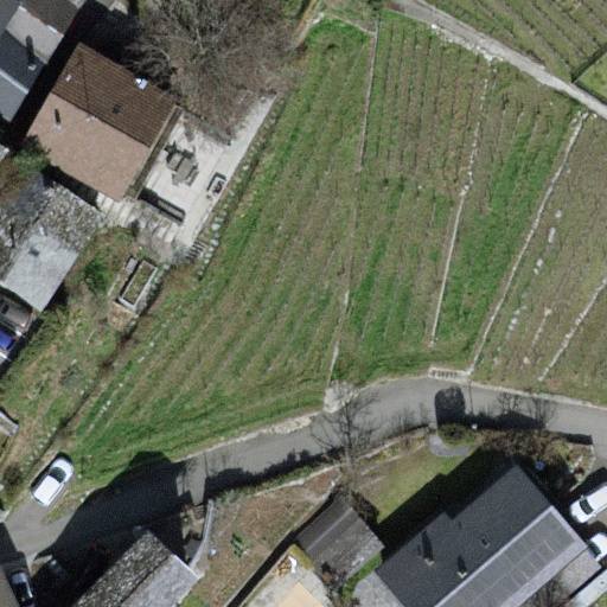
[(0,0),(0,30),(4,26),(19,1),(17,0),(0,0)]
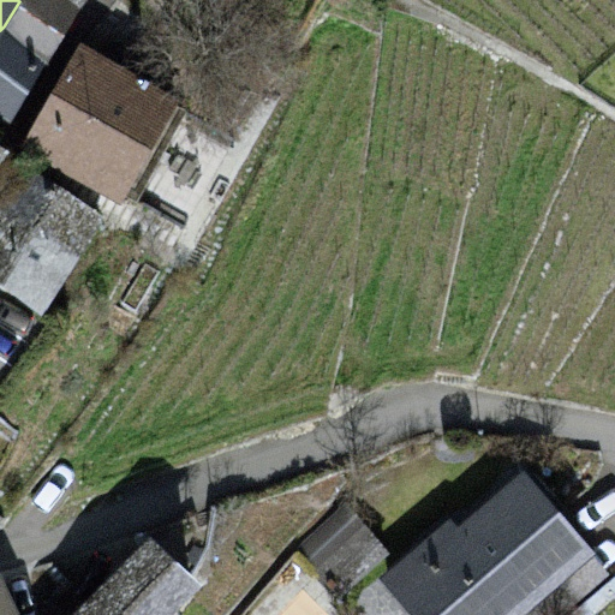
[(47,61),(81,7),(70,0),(17,0),(19,1),(4,27),(47,61)]
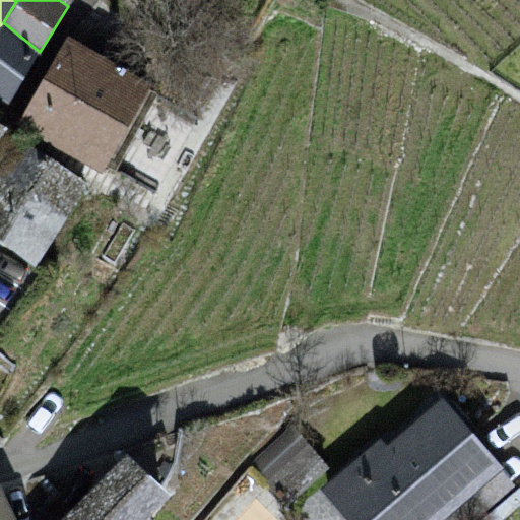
[(0,106),(5,110),(40,52),(3,22),(0,25),(0,106)]
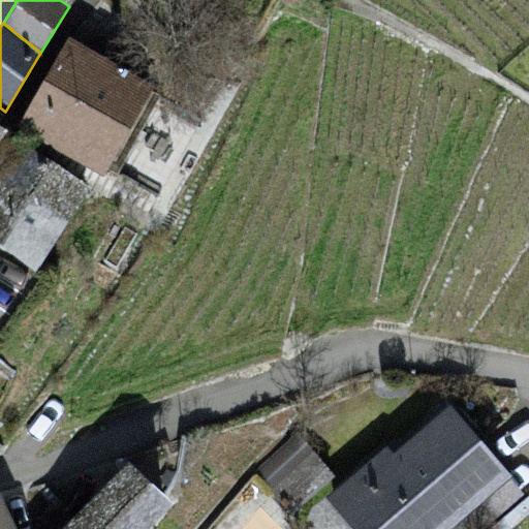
[(105,173),(155,83),(67,35),(18,125),(105,173)]
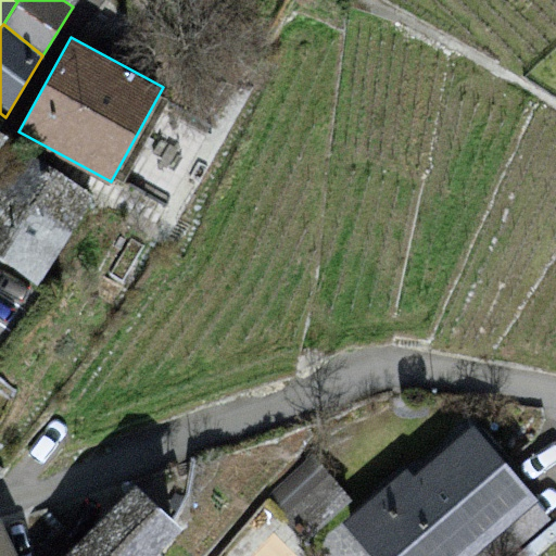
[(0,256),(38,285),(93,191),(10,143),(0,160),(0,256)]
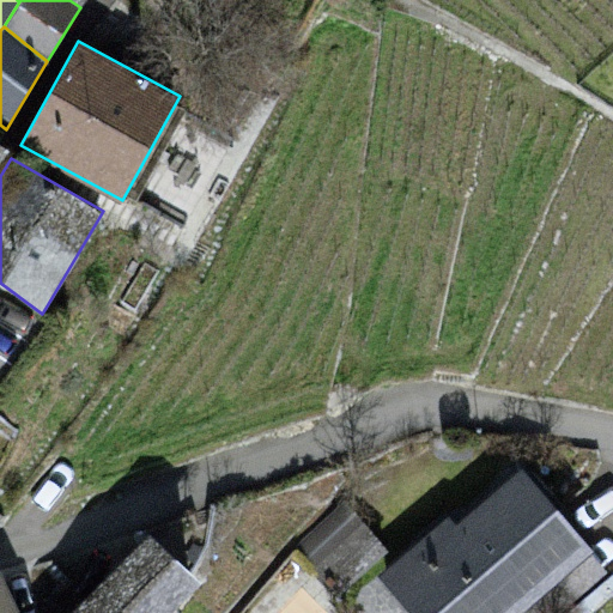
[(378,574),(412,612),(519,612),(593,551),(520,467),(456,522),(449,514),(378,574)]
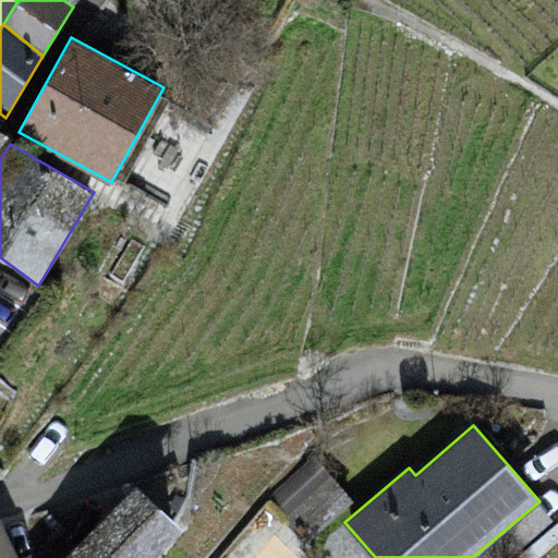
[(355,501),(316,457),(267,499),(305,544),(355,501)]
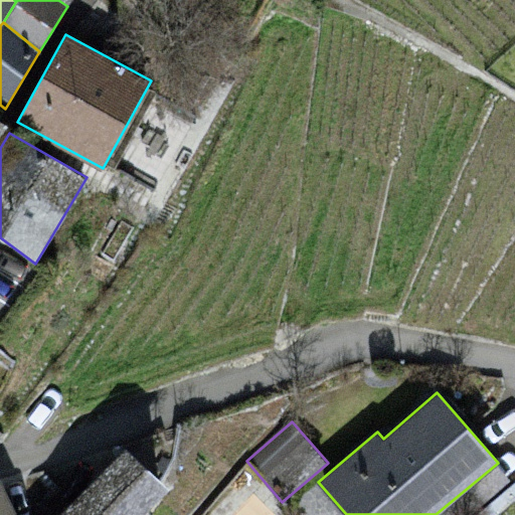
[(124,445),(53,514),(138,514),(167,486),(124,445)]
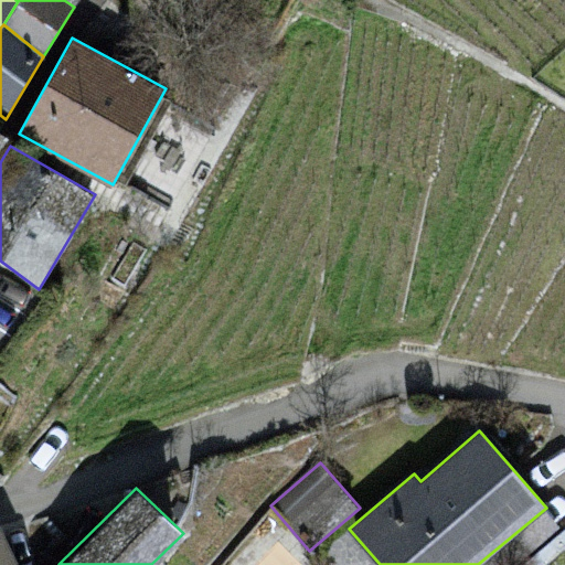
[(0,564),(16,564),(0,530),(0,564)]
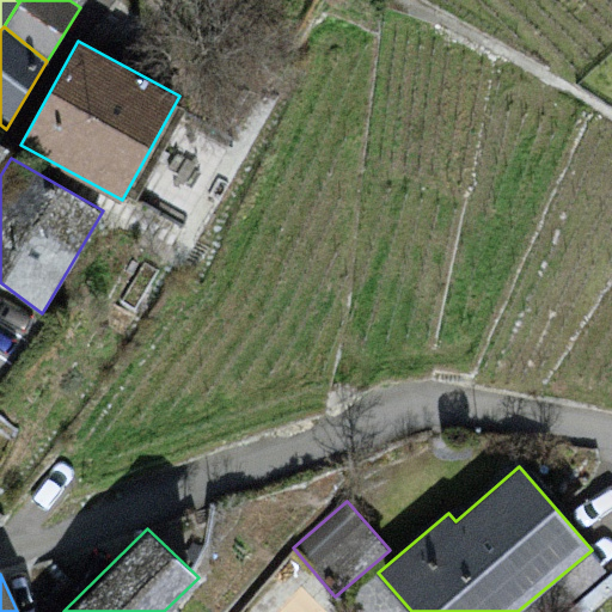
All buildings are outlined.
